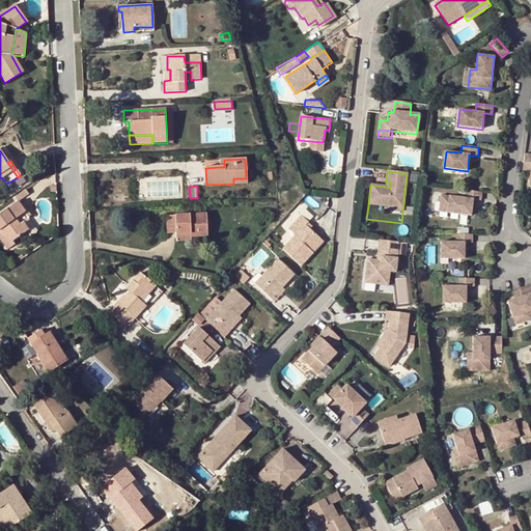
[(482,192),(465,190),(464,198),(441,195),(439,212),(471,216),(472,208),(473,199),(476,200),(481,200),(482,192)]
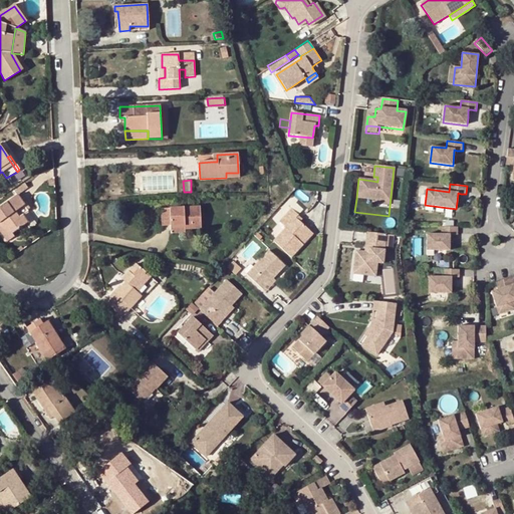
[(0,207),(0,222),(9,236),(11,234),(18,229),(27,224),(21,215),(17,218),(14,213),(23,206),(16,196),(0,207)]
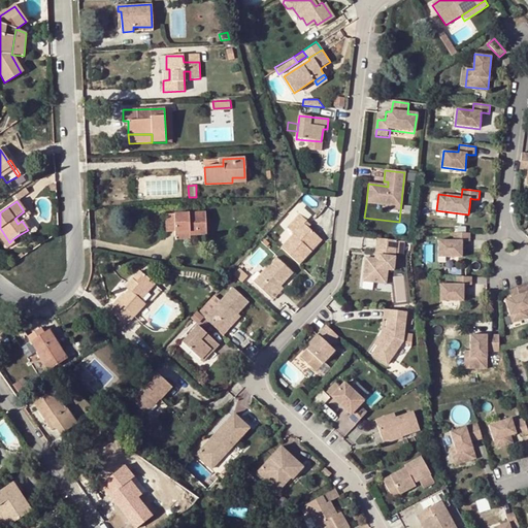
[(28,217),(24,211),(14,219),(18,224),(22,221),(28,217)]
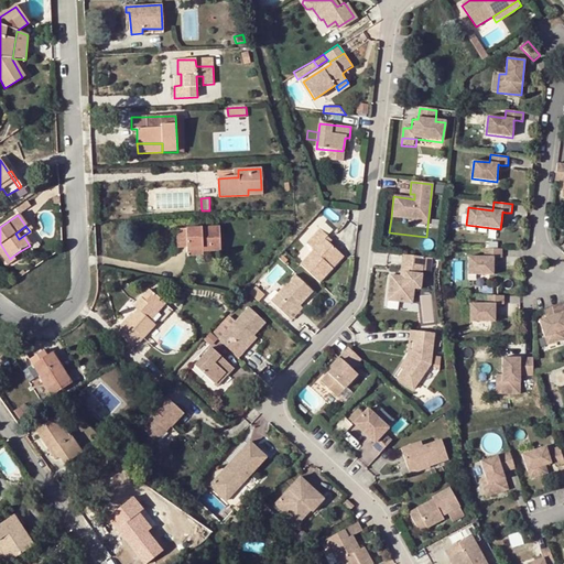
[(219,227),(176,229),(176,248),(186,248),(202,247),(202,252),(219,251),(219,227)]
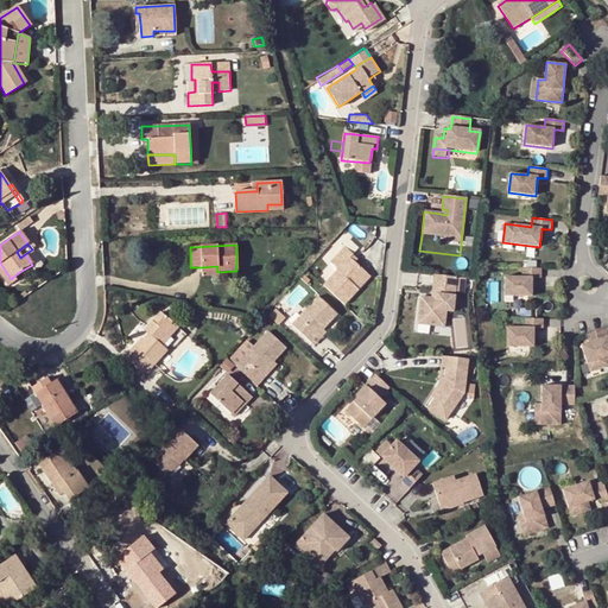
[(336,271),(322,286),(343,305),(356,291),(352,286),(363,273),(347,258),(350,255),(343,248),(329,265),(336,271)]
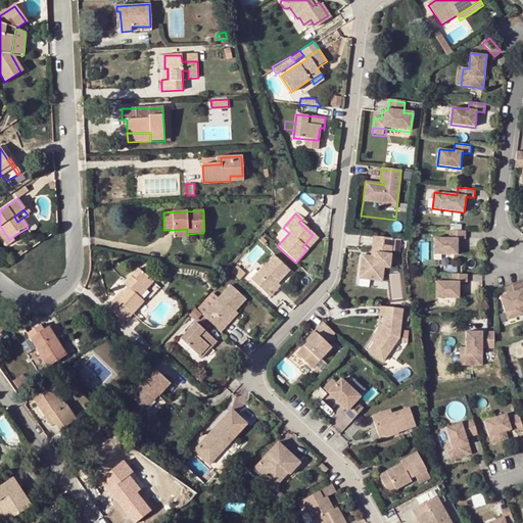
[(0,226),(0,237),(6,247),(14,242),(11,238),(9,240),(0,226)]
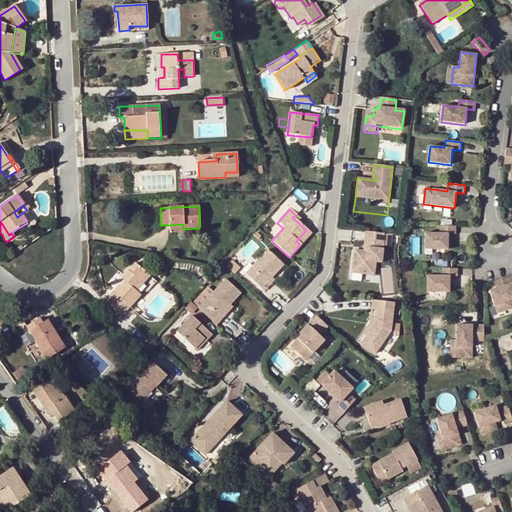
[(456,227),(439,226),(439,234),(425,233),(424,250),(448,250),(448,240),(448,234),(456,234),(456,227)]
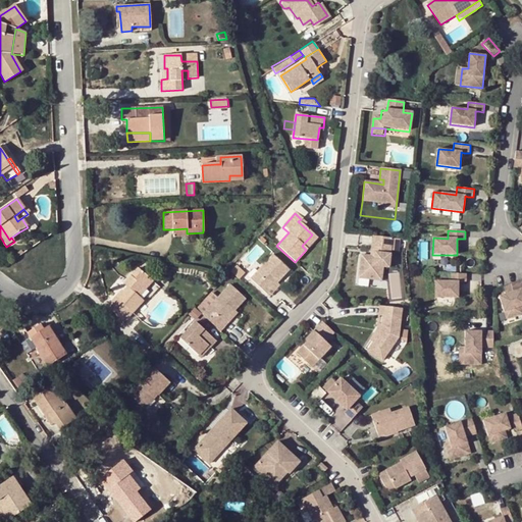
[(302,246),(306,250),(316,239),(312,235),(302,246)]
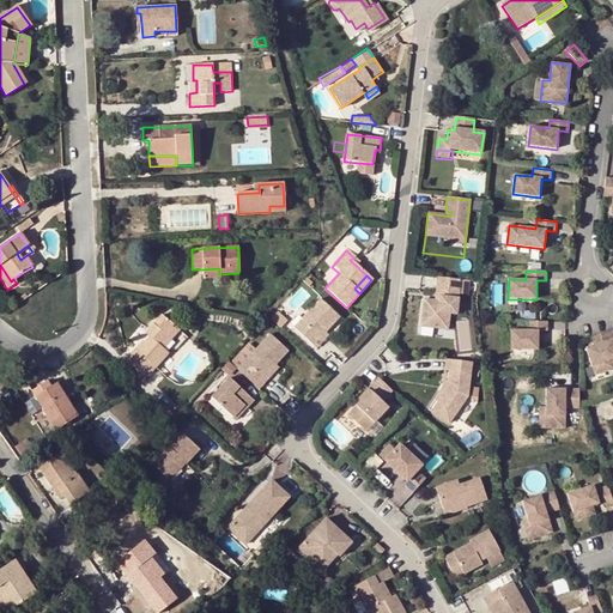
[(453,280),(438,278),(435,302),(441,302),(442,291),(450,291),(453,280)]
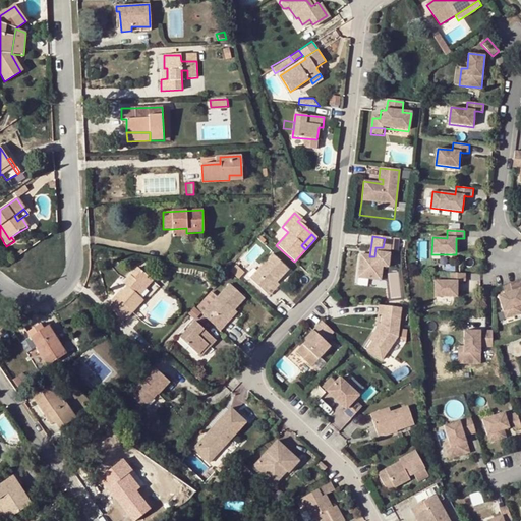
[(388,268),(392,239),(385,238),(383,247),(375,247),(374,256),(369,256),(361,255),(359,278),(382,281),(383,268),(388,268)]
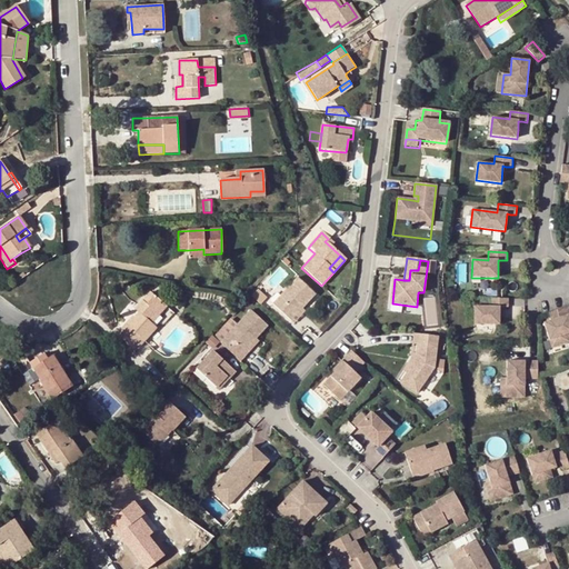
[(296,278),(271,303),(289,321),(313,295),(296,278)]
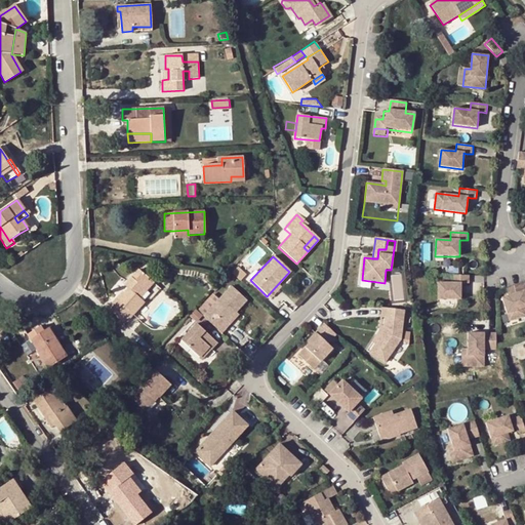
[(108,308),(125,324),(144,303),(139,298),(146,291),(144,289),(151,281),(137,270),(124,285),(127,288),(122,293),(122,292),(108,308)]
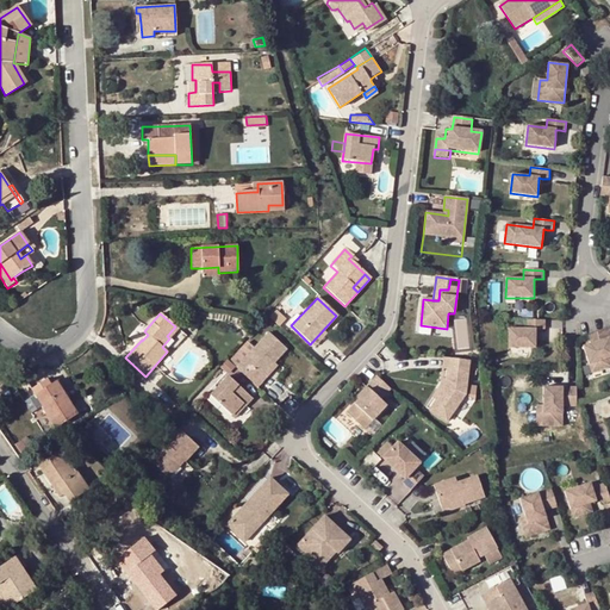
[(546,321),(526,319),(526,329),(508,329),(508,348),(535,348),(535,338),(535,329),(540,329),(545,330),(546,321)]
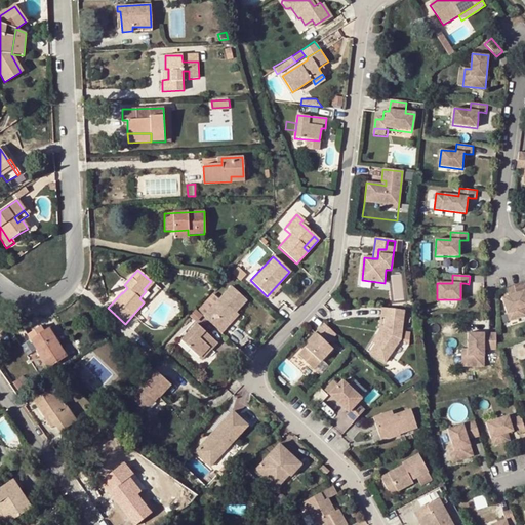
[(146,291),(153,284),(151,281),(144,289),(146,291)]
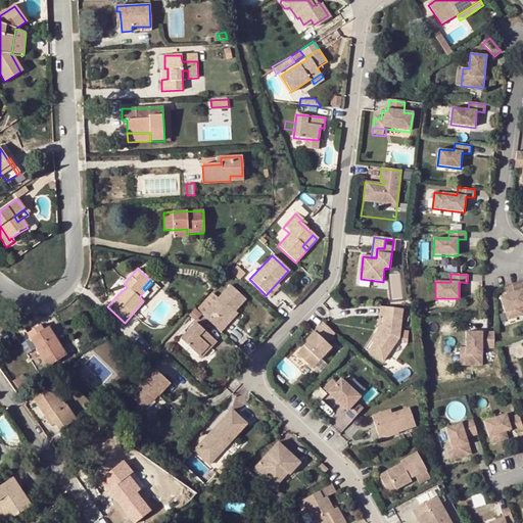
[(522,282),(522,281),(504,287),(506,294),(500,296),(507,320),(522,315),(522,310),(522,307),(522,306),(522,291),(522,289),(522,282)]
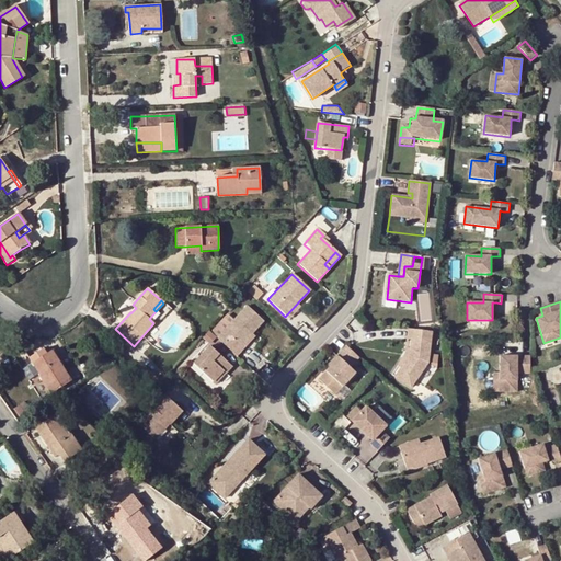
[(136,308),(133,305),(127,310),(130,312),(130,313),(136,308)]
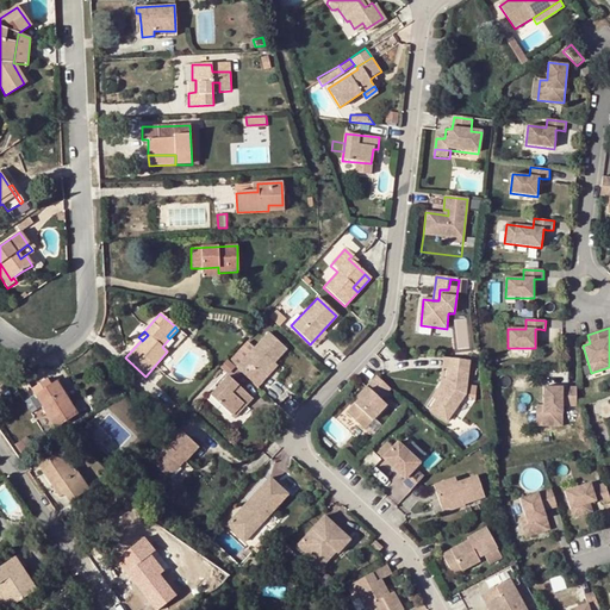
[(268,332),(235,368),(257,388),(263,380),(260,377),(272,363),(285,349),(268,332)]
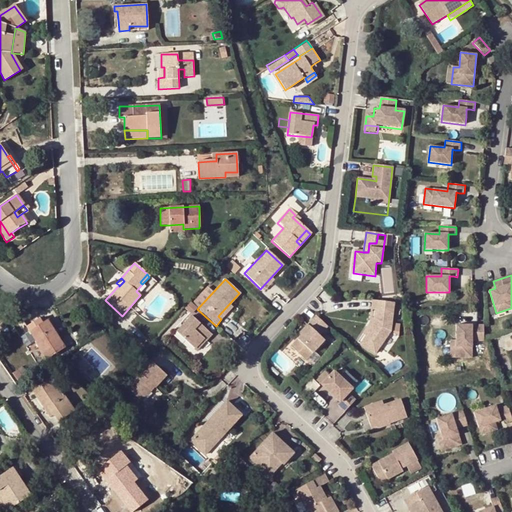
[(394,303),(372,301),(371,310),(376,310),(374,326),(366,337),(361,344),(366,348),(392,315),(394,303)]
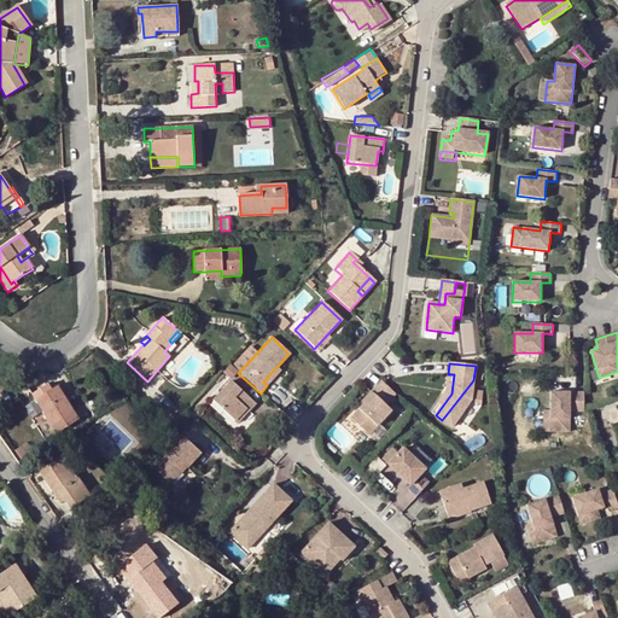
[(263,382),(267,385),(280,373),(275,368),(263,382)]
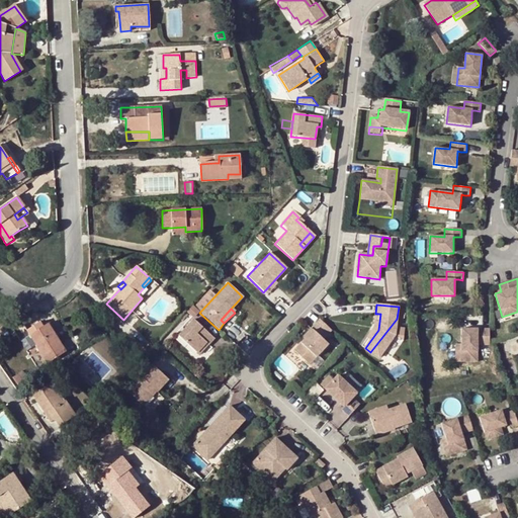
[(380,314),(375,314),(373,328),(366,338),(370,341),(378,330),(380,314)]
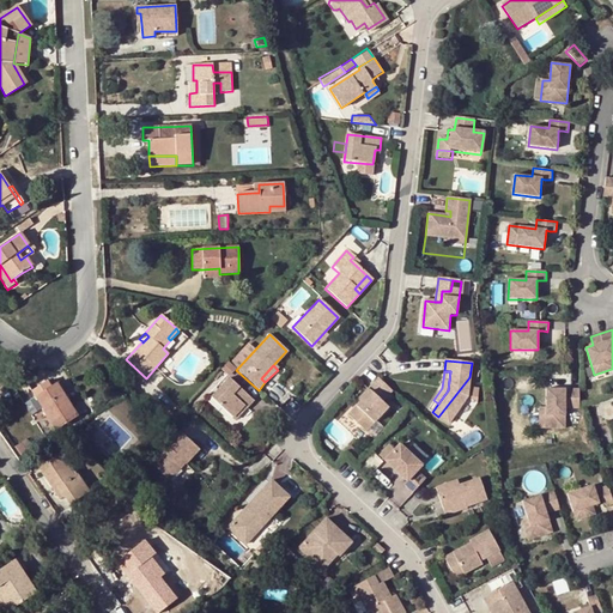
[(468,396),(469,377),(438,417),(448,423),(468,396)]
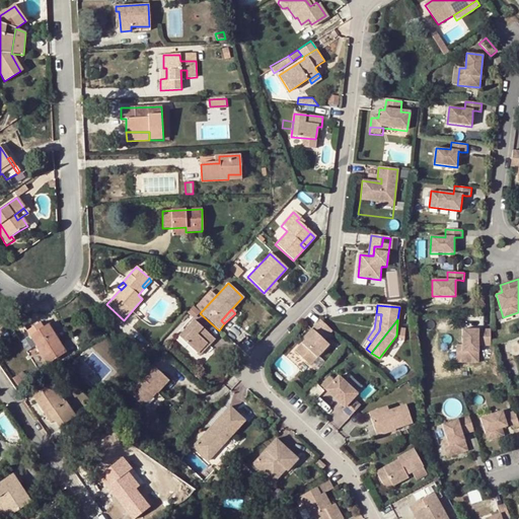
[(194,320),(178,337),(199,357),(214,341),(194,320)]
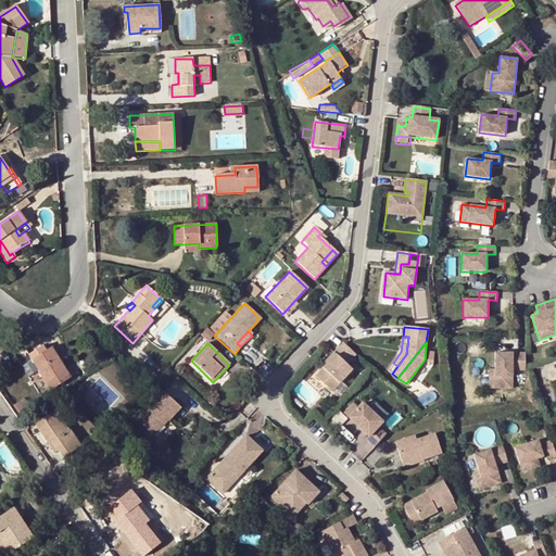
[(354,355),(341,343),(331,353),(335,356),(314,378),(330,392),(350,371),(344,366),(354,355)]
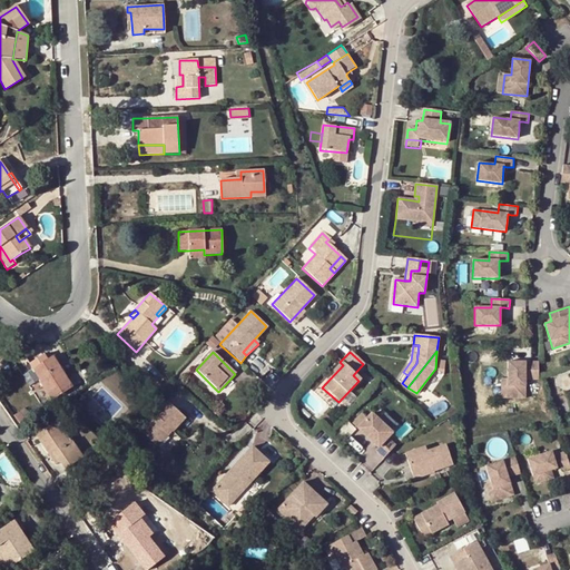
[(33,369),(32,370),(39,381),(52,401),(72,387),(52,357),(33,369)]
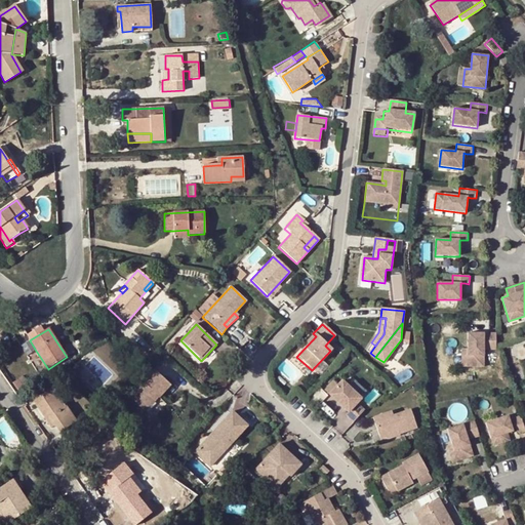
[(410,341),(411,331),(404,330),(402,340),(410,341)]
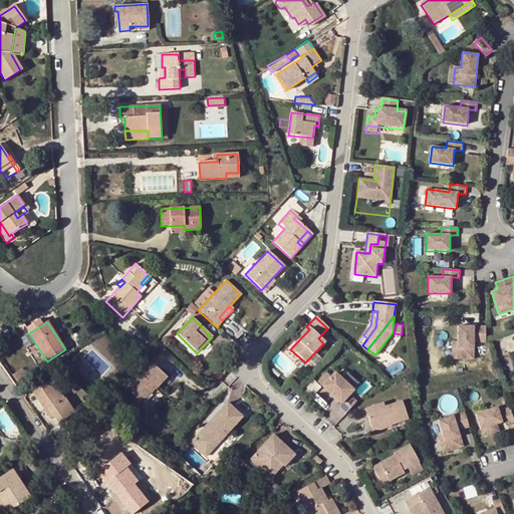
[(30,332),(26,326),(16,332),(26,349),(35,343),(29,333),(30,332)]
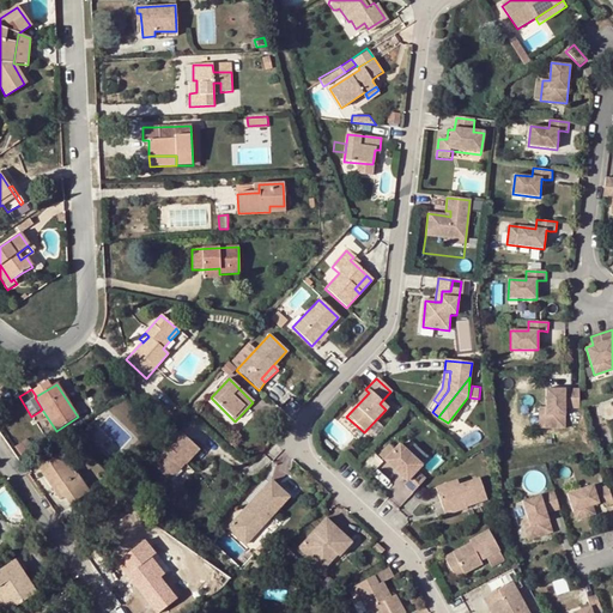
[(580,389),(546,389),(546,407),(539,407),(539,429),(565,429),(565,426),(565,408),(580,408),(580,389)]
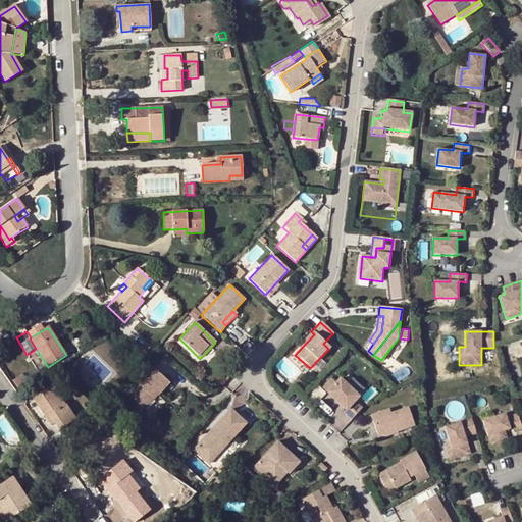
[(150,355),(134,340),(126,347),(143,362),(150,355)]
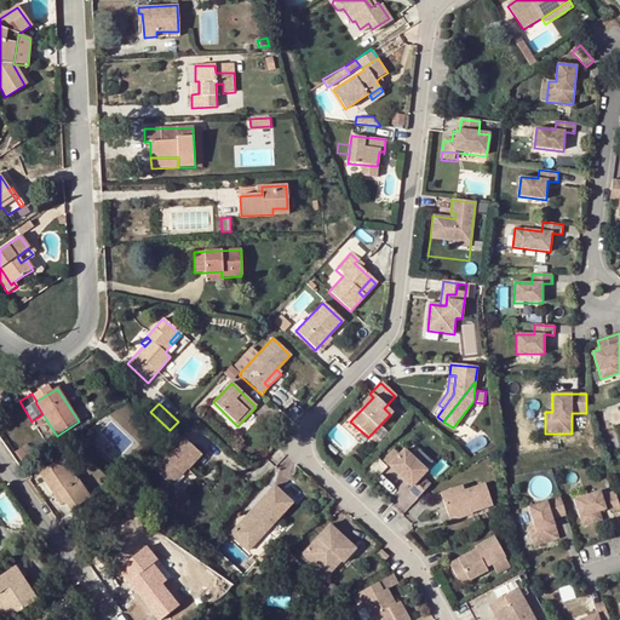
[(182,437),(153,469),(168,483),(183,466),(187,469),(187,470),(201,454),(182,437)]
